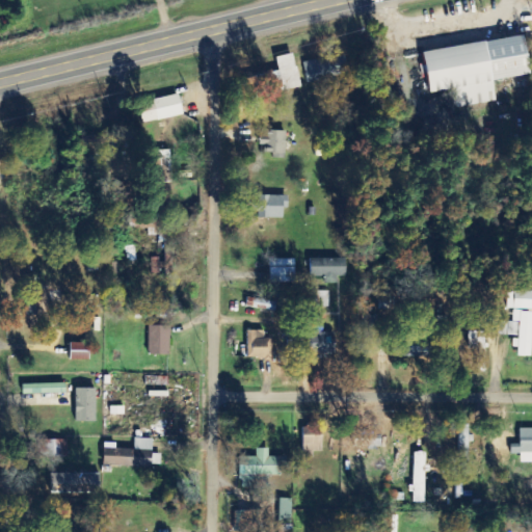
[(531,76),(525,37),(424,52),(430,94),(454,90),(457,108),(497,103),(494,82),(531,76)]
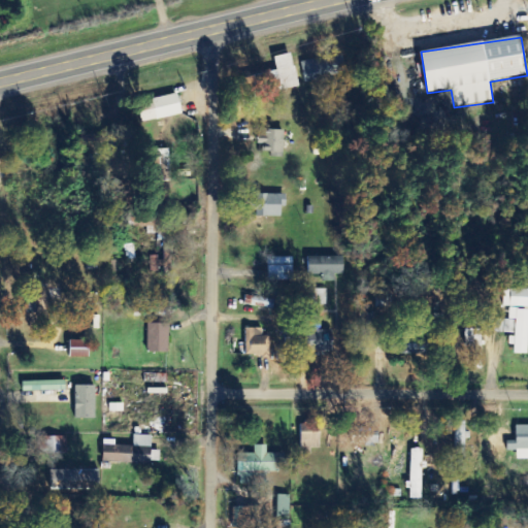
[(277,71),(241,78),(245,96),(299,86),(293,54),(274,58),(277,71)]
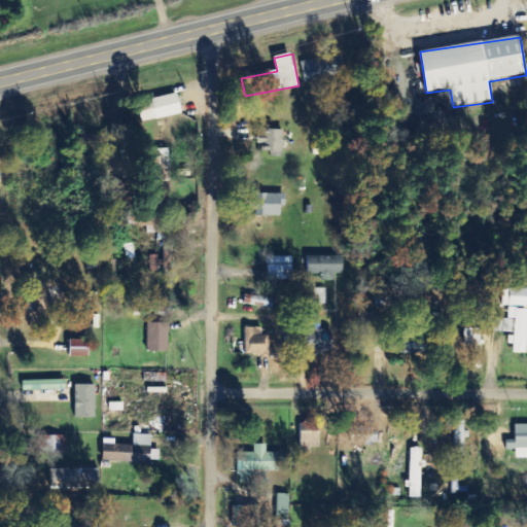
[(304,80),(345,76),(343,57),(302,61),(304,80)]
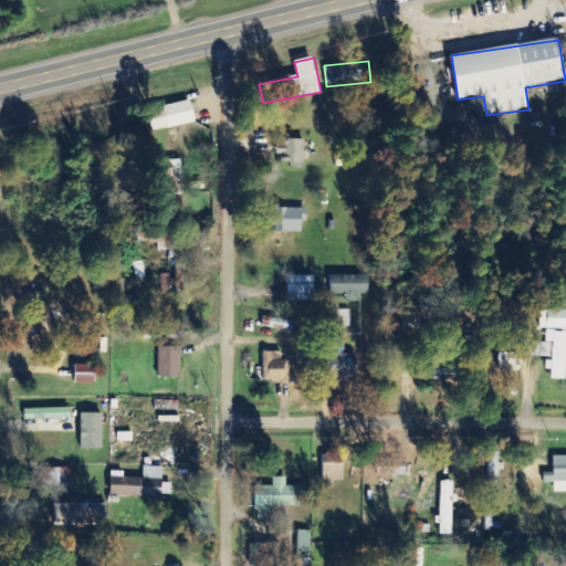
[(166,105),(167,114),(150,116),(152,129),(195,125),(192,102),(166,105)]
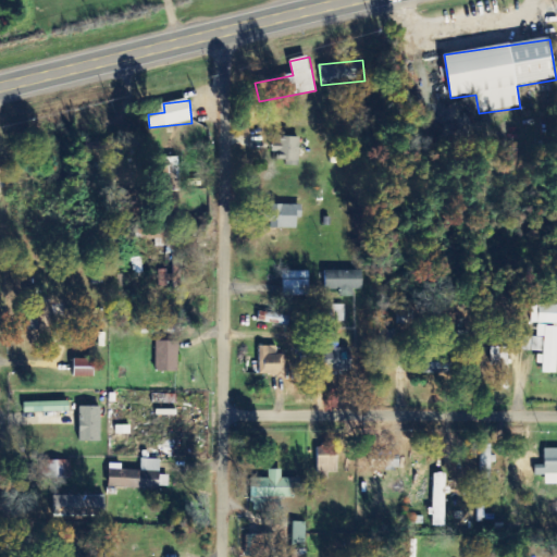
[(275,164),(299,164),(300,138),(275,137),(275,164)]
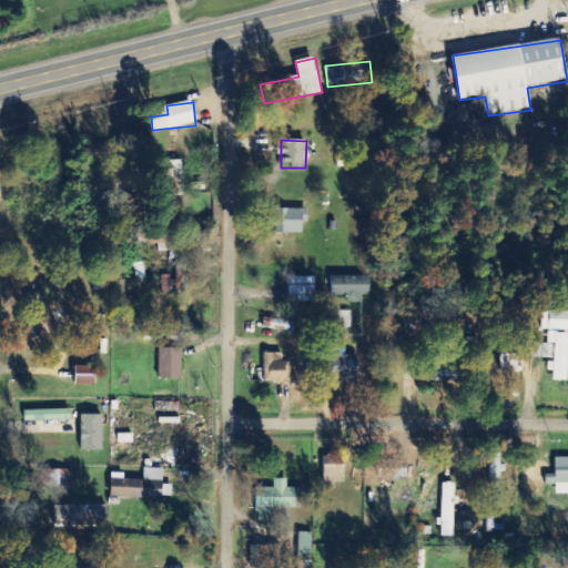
[(88,156),(110,158),(110,146),(89,145),(88,156)]
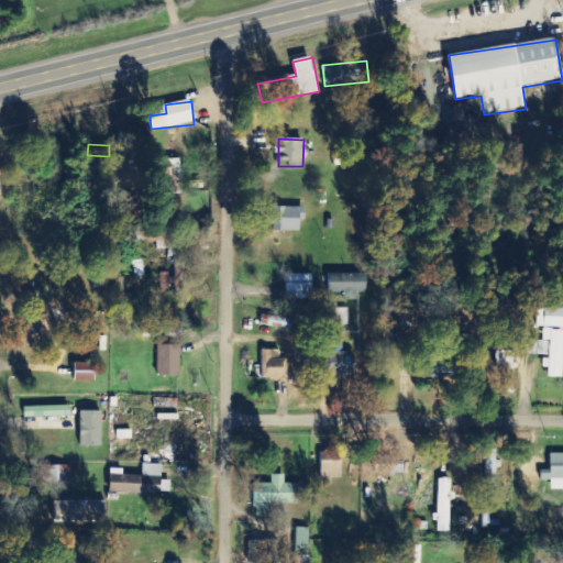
[(166,159),(165,194),(180,194),(183,161),(166,159)]
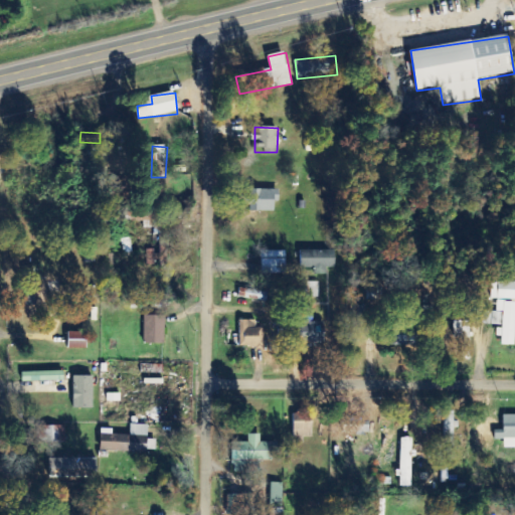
[(277,212),(276,190),(248,190),(249,212),(277,212)]
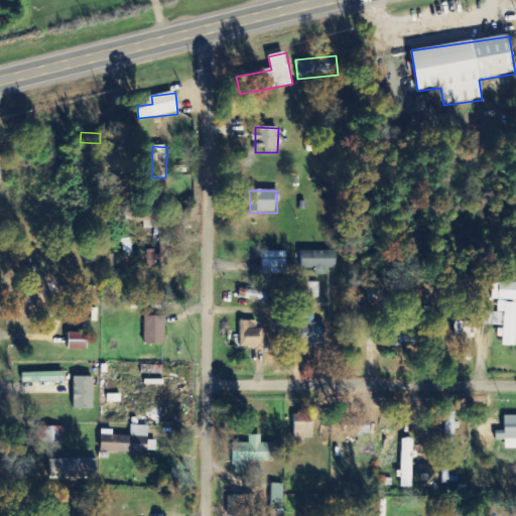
[(121,240),(123,255),(133,254),(130,238),(121,240)]
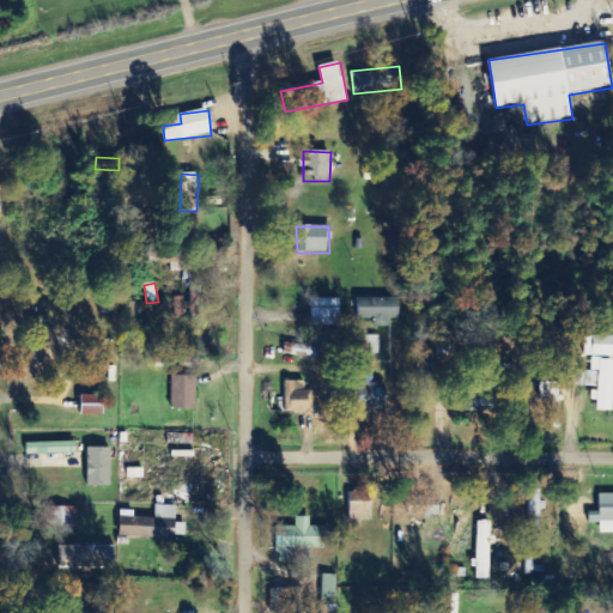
[(357,298),(358,320),(374,320),(374,327),(388,327),(388,319),(400,319),(399,298),(357,298)]
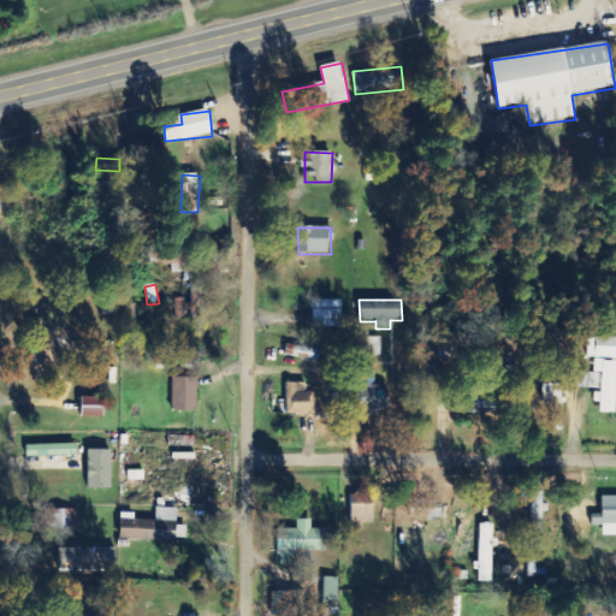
[(342,327),(342,301),(313,301),(313,327),(342,327)]
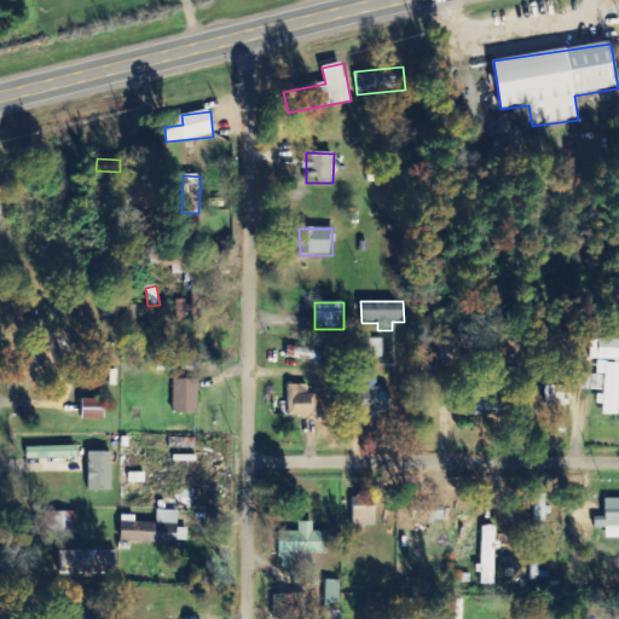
[(382,357),(382,339),(369,340),(369,358),(382,357)]
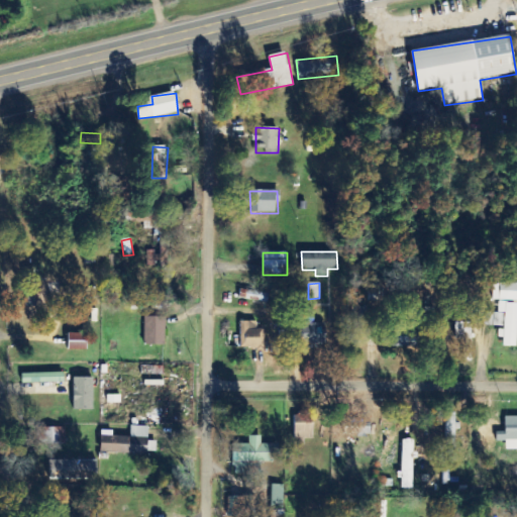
[(493,301),(516,301),(516,284),(493,284),(493,301)]
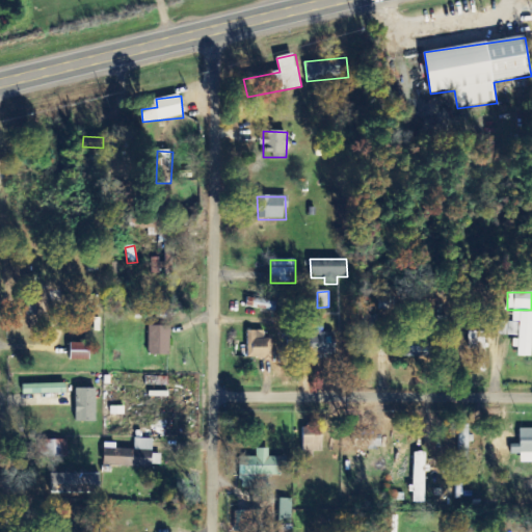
[(276,301),(246,298),(245,308),(275,311),(276,301)]
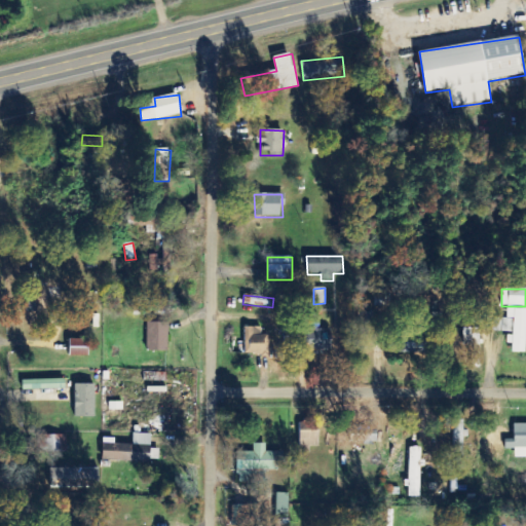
[(525,353),(525,334),(525,308),(508,308),(506,318),(489,318),(489,333),(508,333),(506,344),(513,344),(512,353),(525,353)]
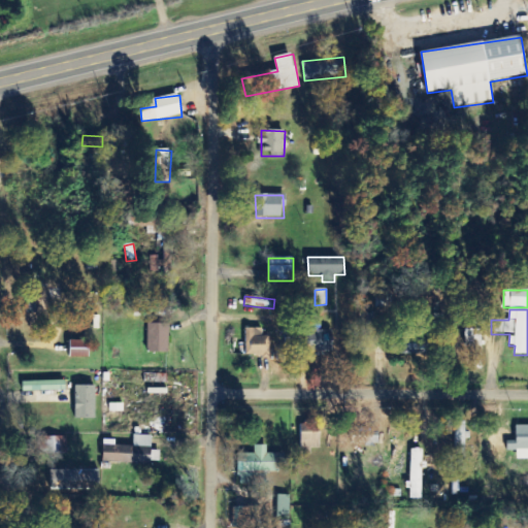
[(322,330),(321,314),(306,315),(308,355),(333,353),(331,330),(322,330)]
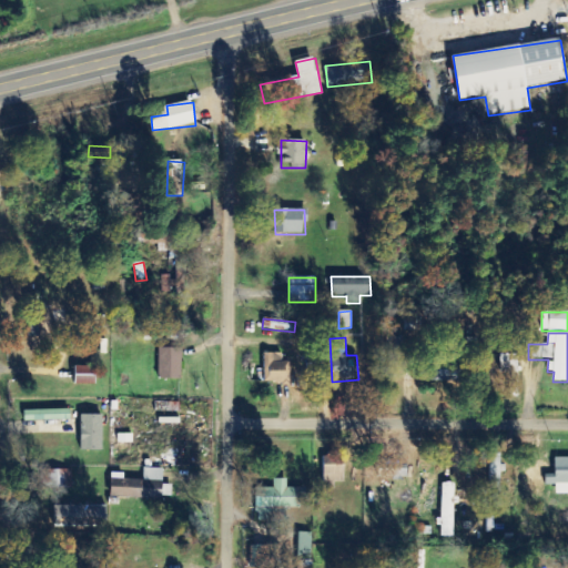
[(182,348),(160,348),(159,378),(182,378),(182,348)]
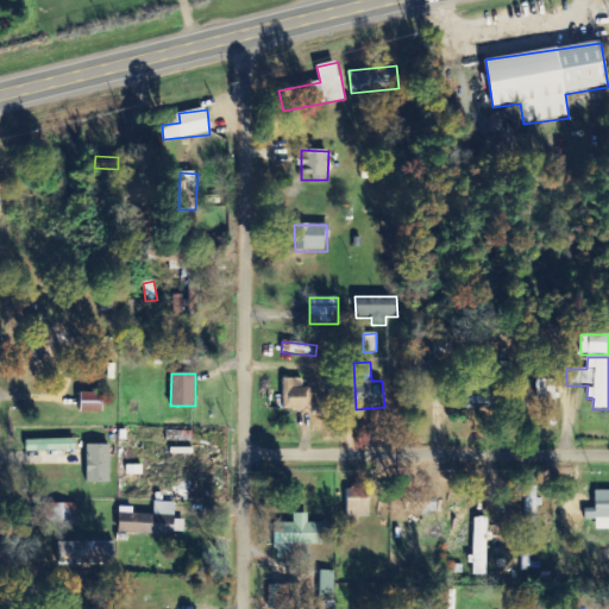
[(302,378),(283,380),(283,412),(312,410),(312,388),(302,388),(302,378)]
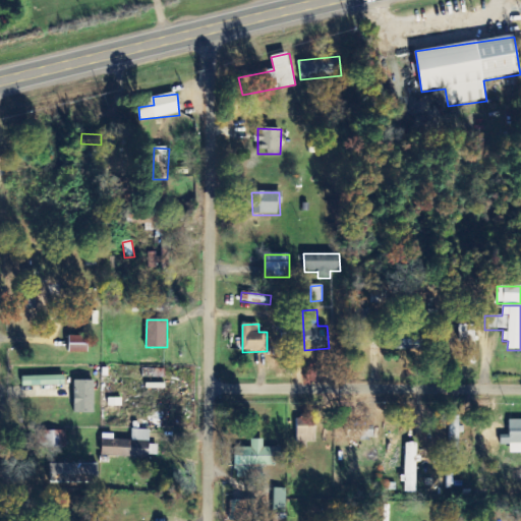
[(69,352),(88,353),(89,337),(69,337),(69,352)]
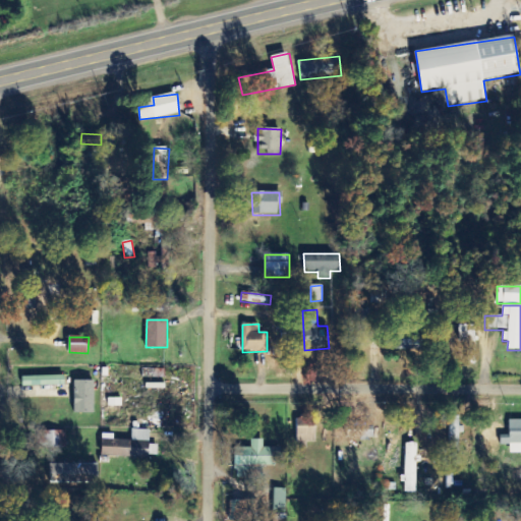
[(393,340),(393,349),(419,350),(419,341),(393,340)]
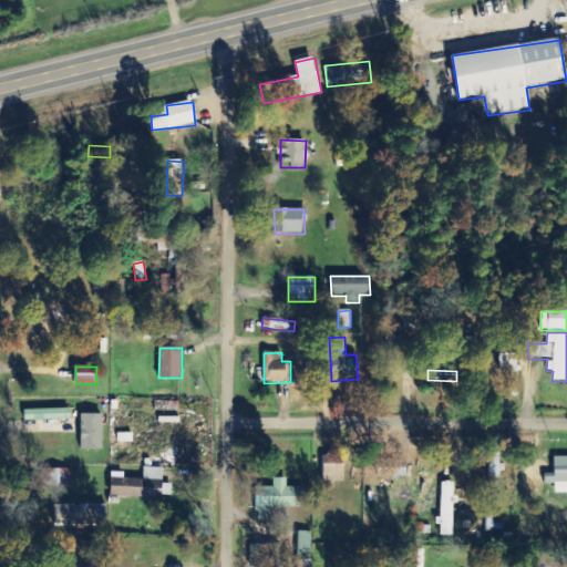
[(24,421),(71,419),(70,409),(24,410),(24,421)]
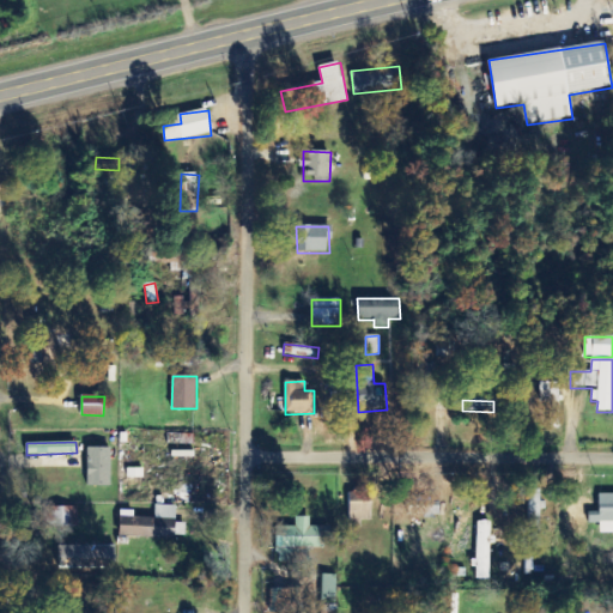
[(110,486),(111,448),(87,448),(87,485),(110,486)]
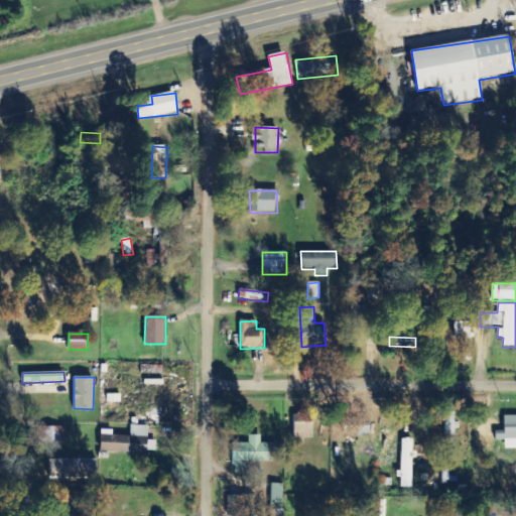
[(294,438),(312,438),(312,409),(294,409),(294,438)]
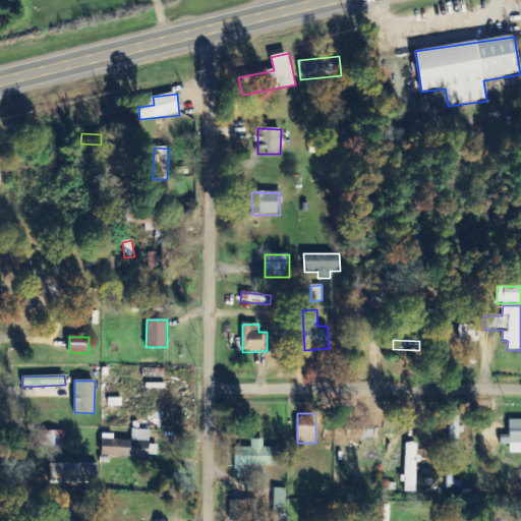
[(520,419),(509,420),(509,436),(500,436),(500,446),(510,446),(510,454),(520,453),(520,419)]
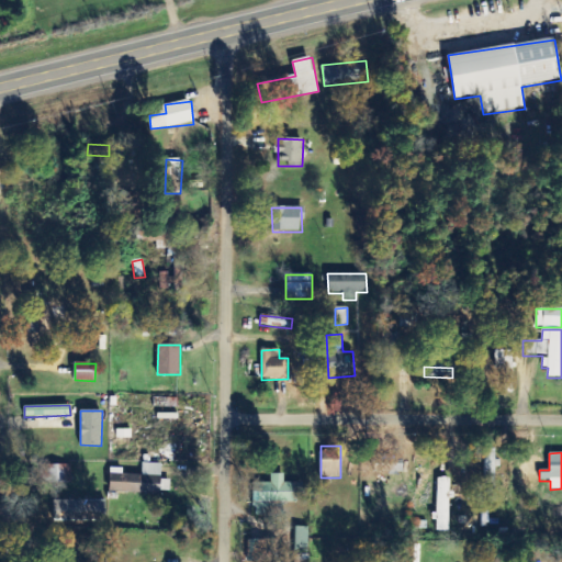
[(70,486),(71,465),(40,463),(37,484),(70,486)]
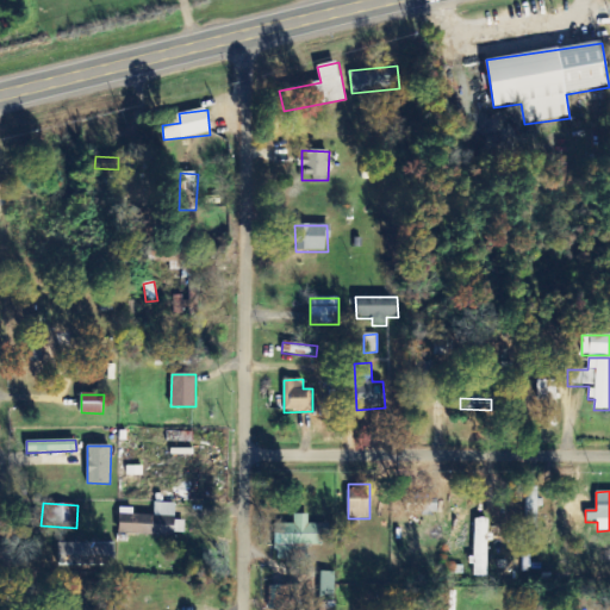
[(175,504),(155,503),(155,516),(130,515),(130,509),(120,509),(119,535),(175,536),(175,504)]
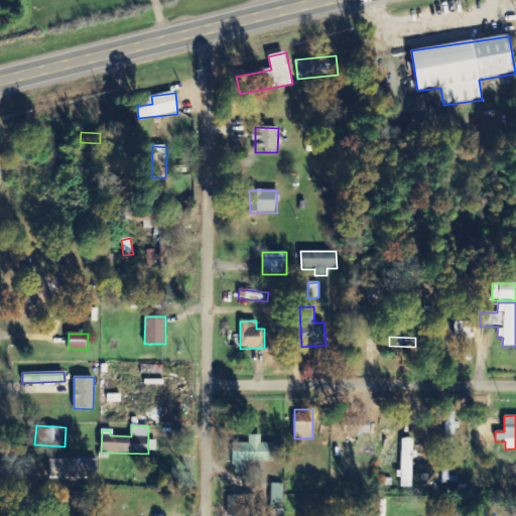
[(234,443),(234,473),(257,474),(258,462),(272,462),(272,453),(278,453),(278,443),(261,443),(261,435),(249,435),(249,443),(234,443)]
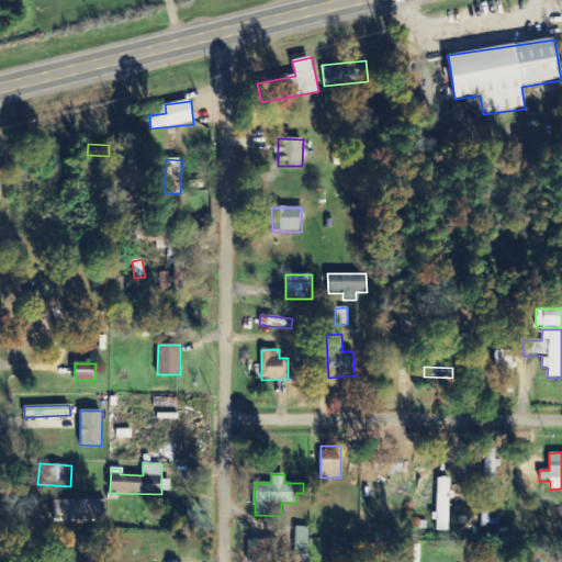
[(450,479),(438,478),(437,531),(450,531),(451,492),(450,492),(450,479)]
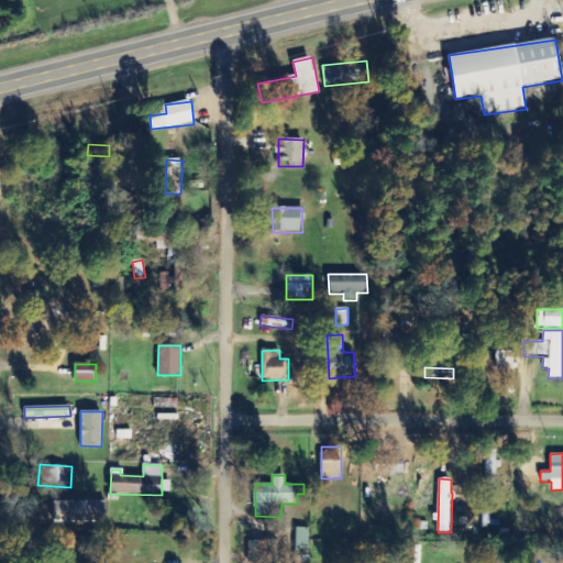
[(310,528),(296,528),(295,553),(309,553),(310,528)]
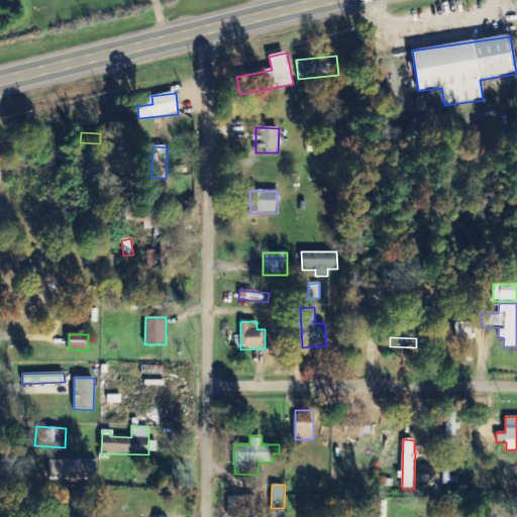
[(228,496),(228,515),(251,516),(252,497),(228,496)]
